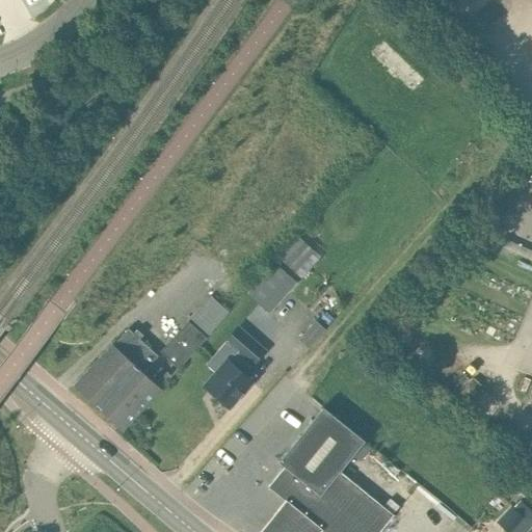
[(303,241),(285,263),(295,273),(314,250),(303,241)]
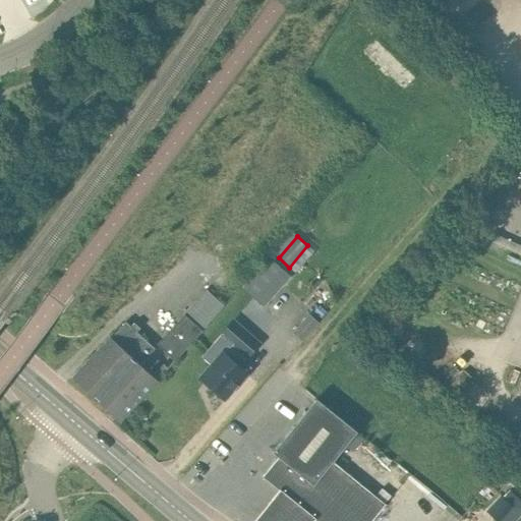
[(270,257),(242,288),(265,307),(291,277),(270,257)]
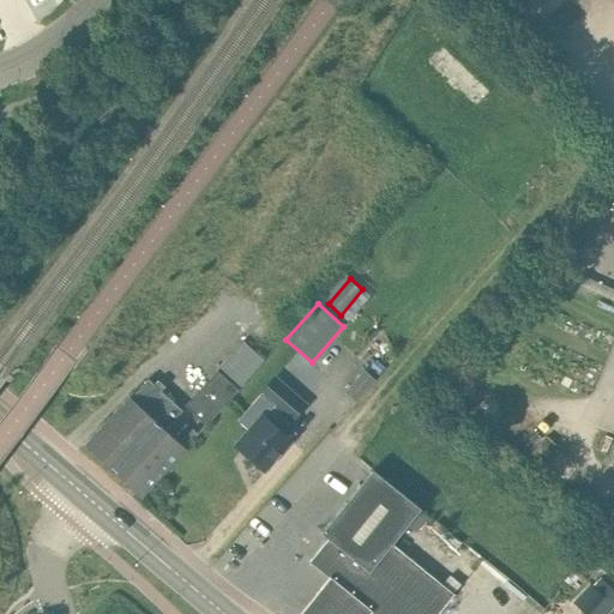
[(206,425),(239,390),(265,361),(244,342),(217,371),(185,405),(206,425)]
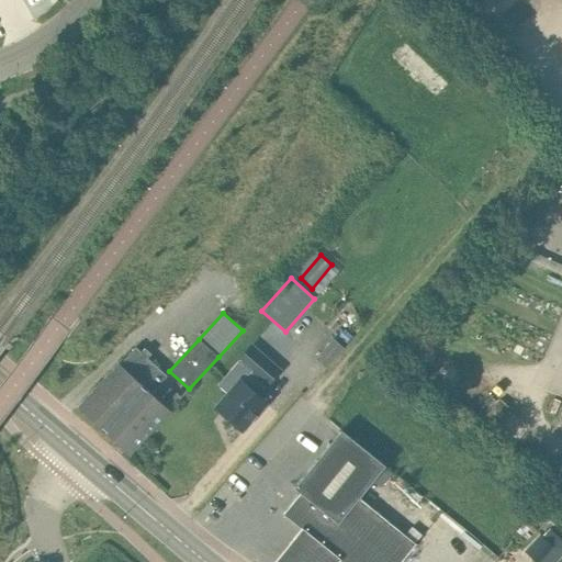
[(345,348),(334,338),(315,358),(326,369),(345,348)]
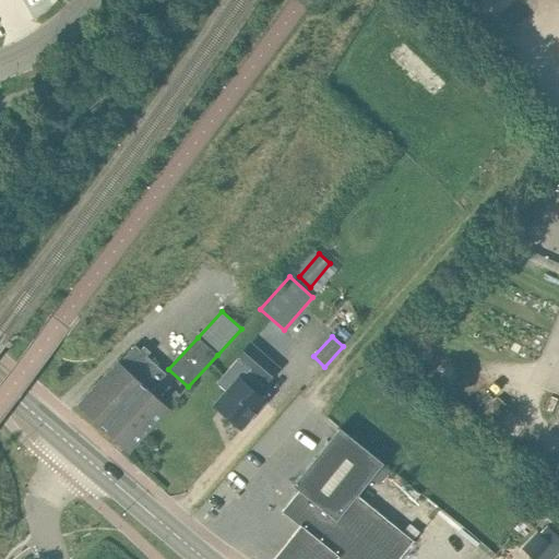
[(151,391),(152,390),(167,373),(135,344),(80,404),(130,450),(180,395),(175,390),(164,403),(151,391)]
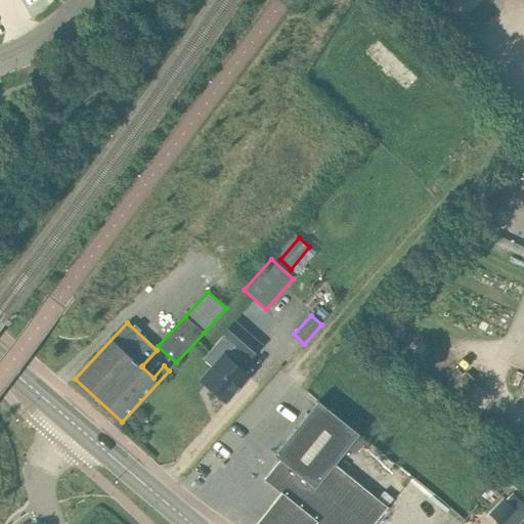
[(236,366),(246,356),(247,356),(250,358),(261,346),(234,323),(203,359),(213,368),(203,381),(225,400),(247,376),(236,366)]
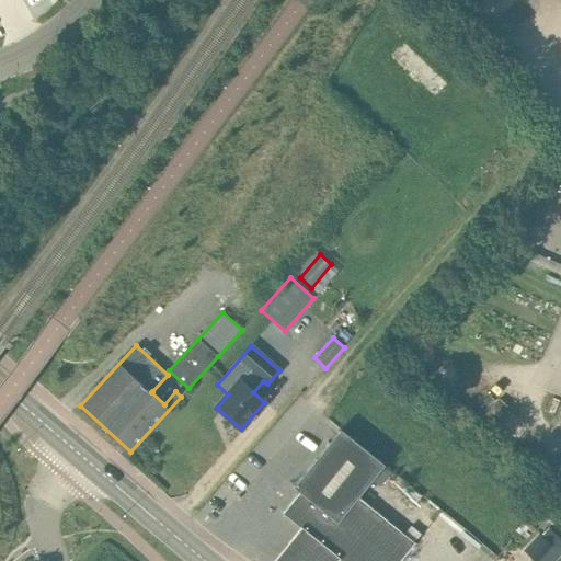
[(284,513),(284,514),(292,521),(293,521),(301,527),(305,530),(307,528),(342,556),(347,560),(400,560),(414,544),(422,535),(411,526),(403,535),(359,499),(385,467),(341,432),(294,488),(300,492),(284,512),(284,513)]
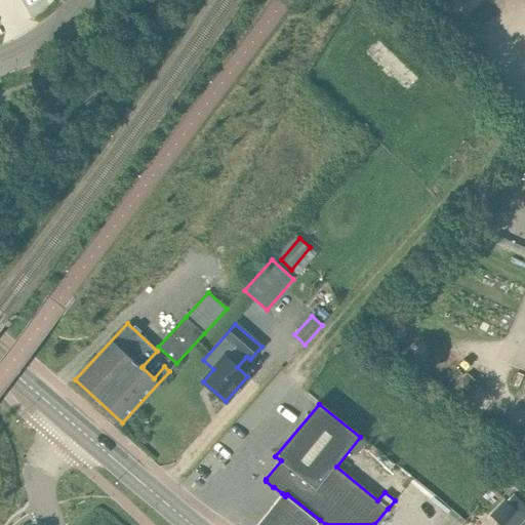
[(254,521),(259,524),(310,524),(316,518),(287,494),(285,496),(278,491),(254,521)]
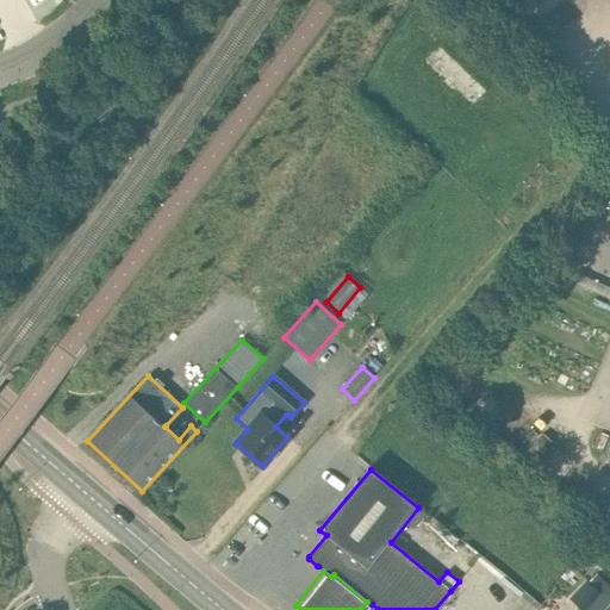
[(580,609),(589,609),(603,595),(586,580),(568,598),(580,609)]
